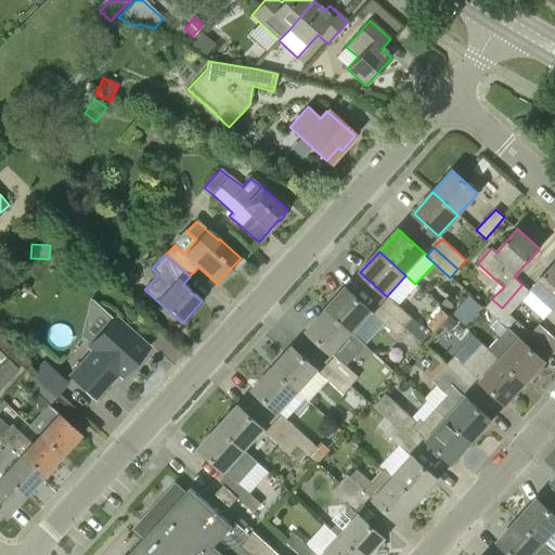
[(554,262),(531,291),(553,309),(553,310),(554,308),(554,262)]
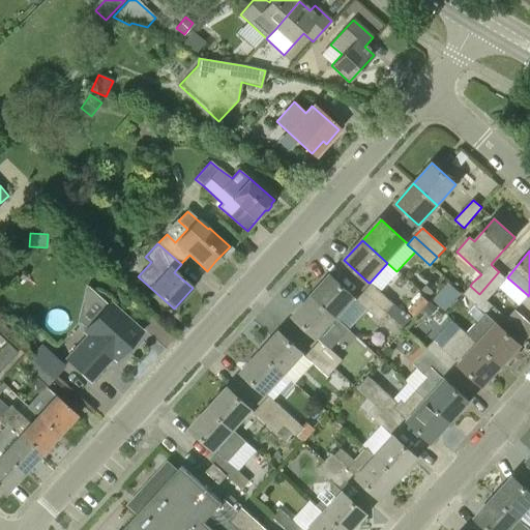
[(499,271),(479,294),(487,300),(499,287),(506,278),(499,271)]
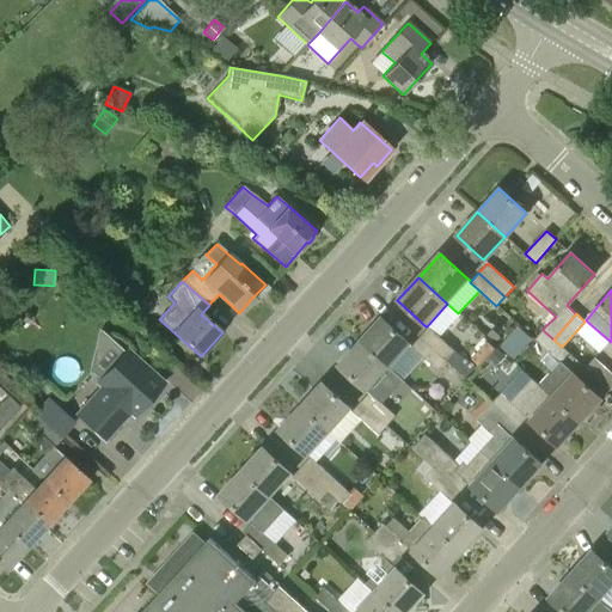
[(381,318),(360,342),(389,368),(402,380),(422,356),(411,347),(411,346),(410,344),(381,318)]
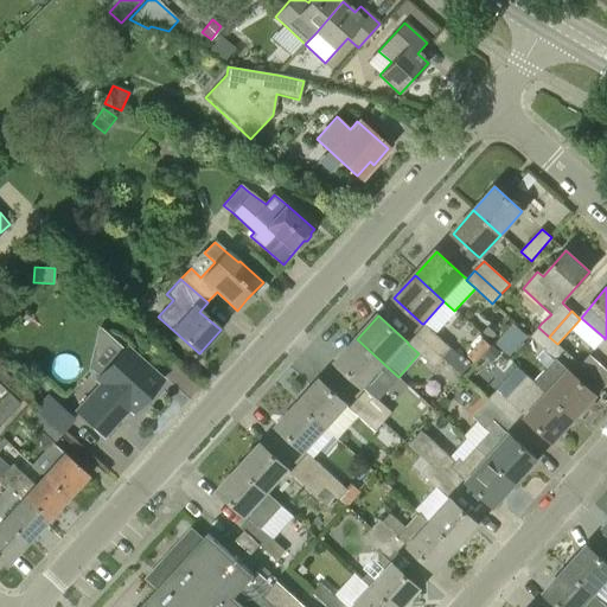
[(515,324),(496,344),(509,356),(528,336),(515,324)]
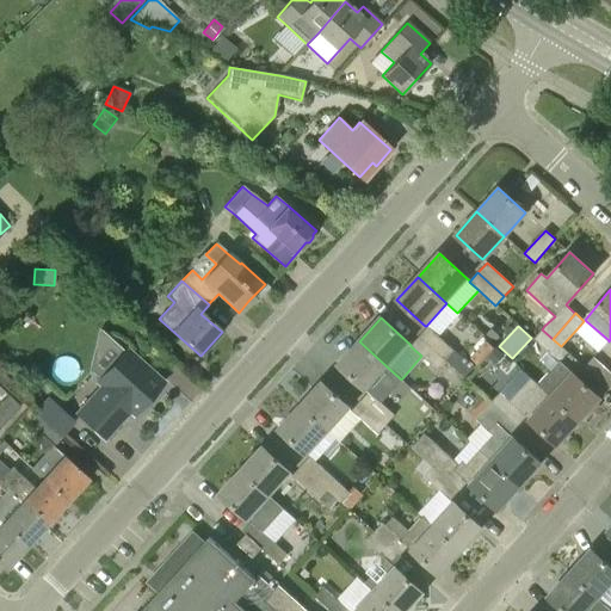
[(429,327),(419,337),(445,360),(454,351),(438,337),(429,327)]
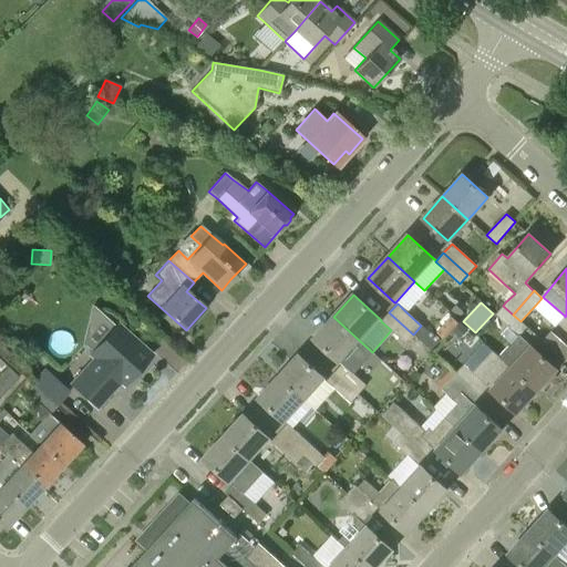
[(455,305),(451,310),(459,318),(464,312),(455,305)]
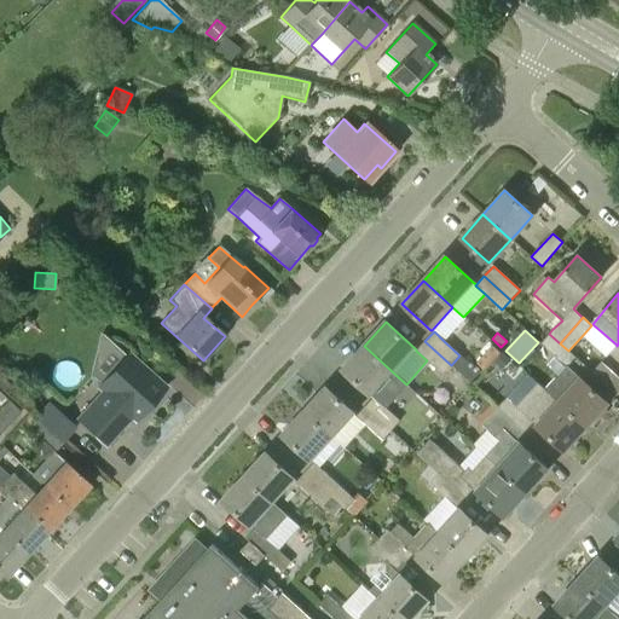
[(549,334),(541,343),(554,356),(567,368),(567,366),(576,358),(568,351),(560,343),(549,334)]
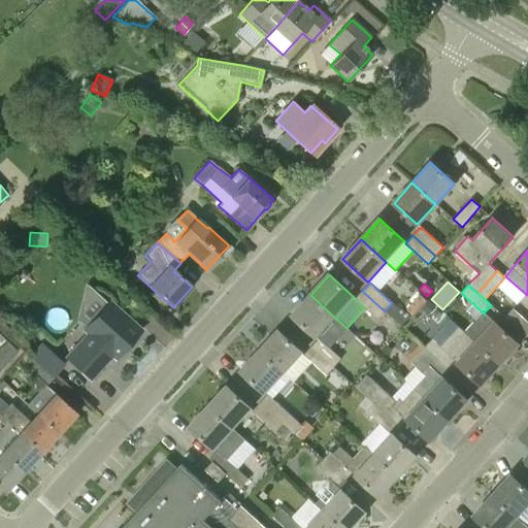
[(355,298),(355,299),(364,307),(395,336),(403,328),(402,327),(385,311),(362,291),(355,298)]
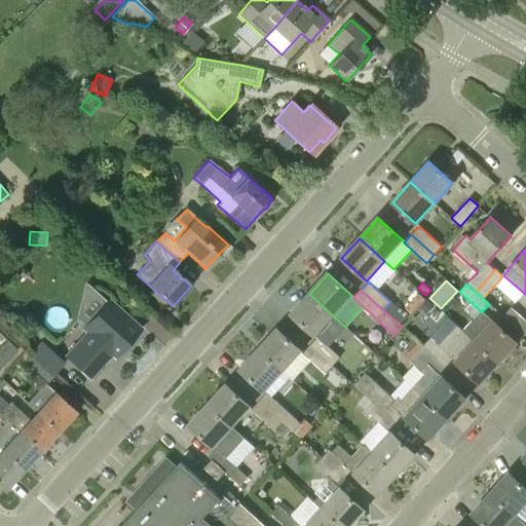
[(418,293),(404,307),(412,314),(425,299),(418,293)]
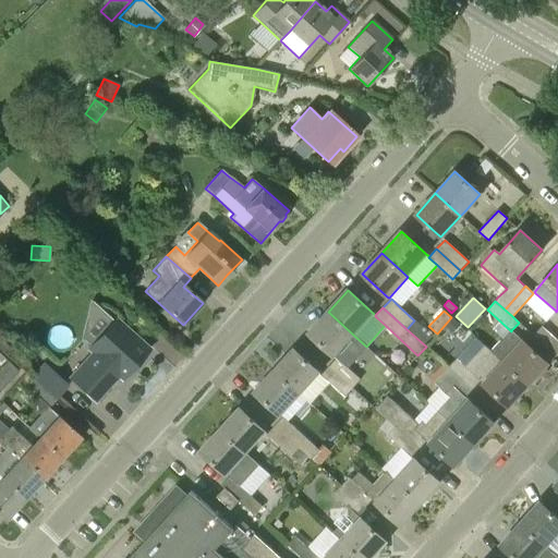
[(328,312),(308,334),(335,356),(337,358),(329,366),(352,389),(361,379),(348,367),(356,356),(366,347),(354,336),(328,312)]
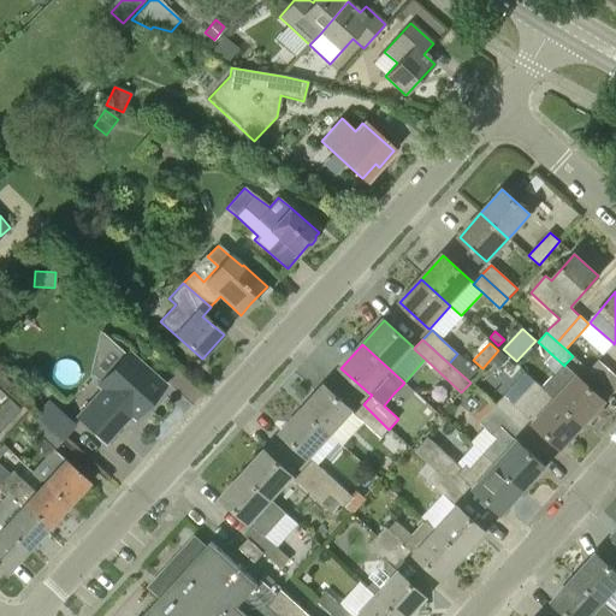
[(501,350),(492,360),(501,367),(509,357),(501,350)]
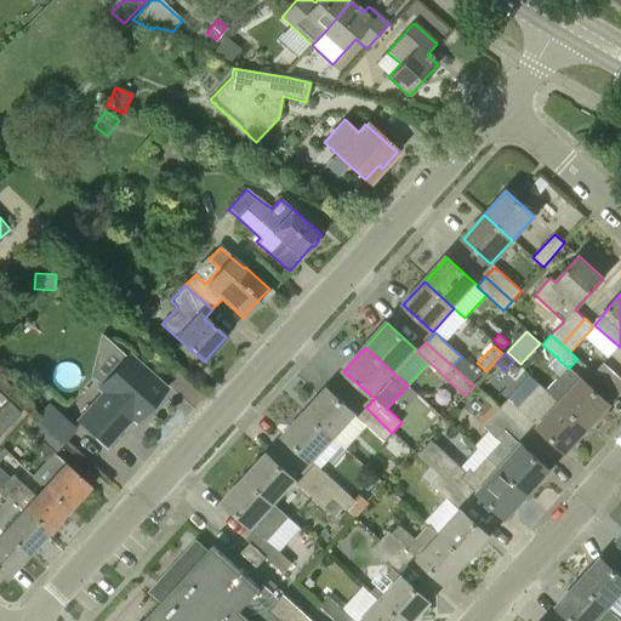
[(461,357),(453,366),(473,385),(482,375),(462,355),(461,357)]
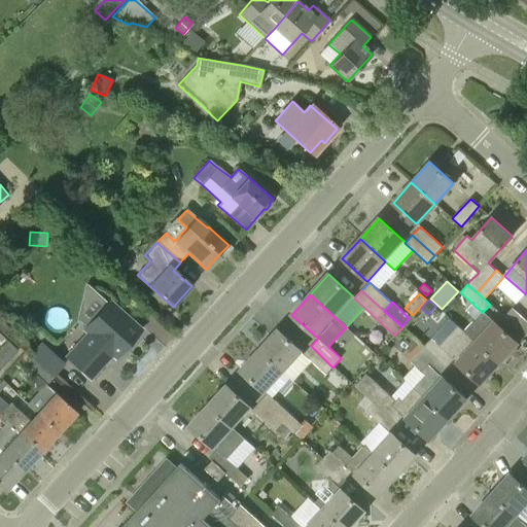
[(91,334),(68,358),(91,378),(112,353),(116,357),(140,330),(109,303),(106,307),(89,326),(85,329),(91,334)]
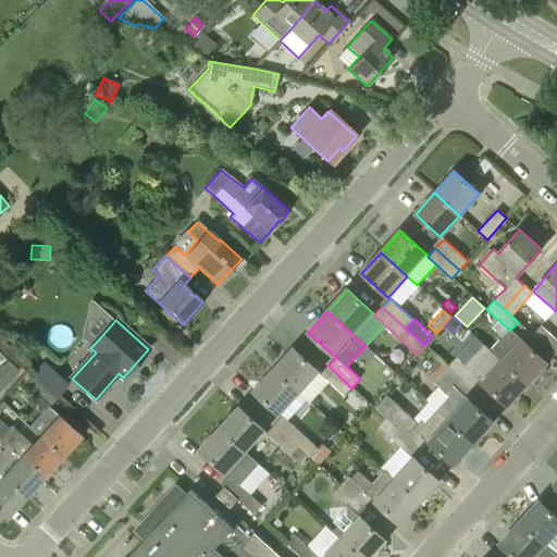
[(556,339),(541,325),(532,335),(554,355),(556,350),(556,339)]
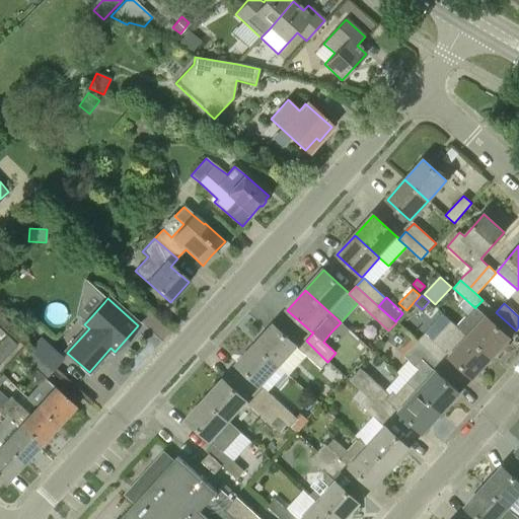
[(468,315),(456,327),(491,359),(509,339),(494,324),(485,316),(475,307),(475,308),(468,315)]
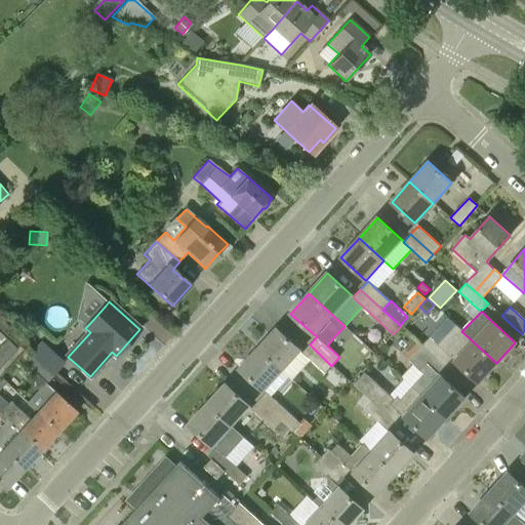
[(422,346),(421,347),(444,367),(445,365),(452,358),(478,382),(496,363),(461,331),(447,318),(430,337),(422,346)]
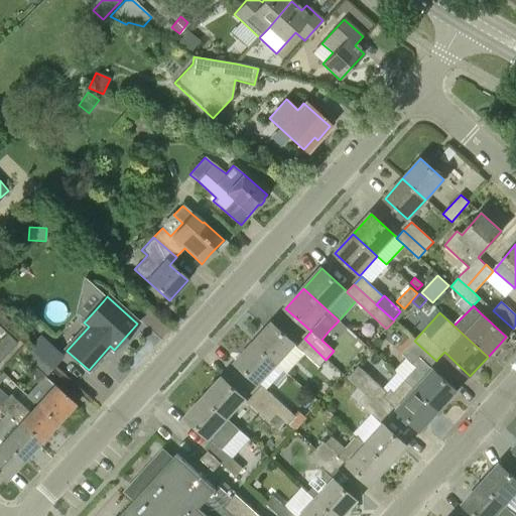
[(271,323),(253,343),(277,365),(295,346),(271,323)]
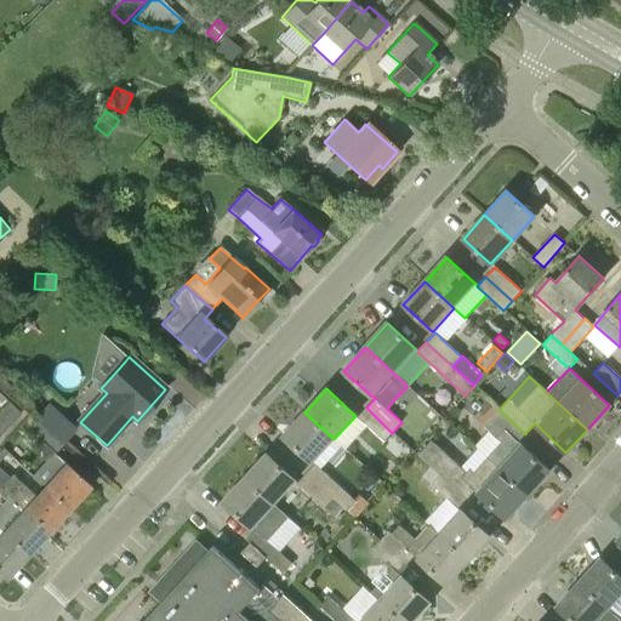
[(34,409),(41,402),(30,392),(23,399),(34,409)]
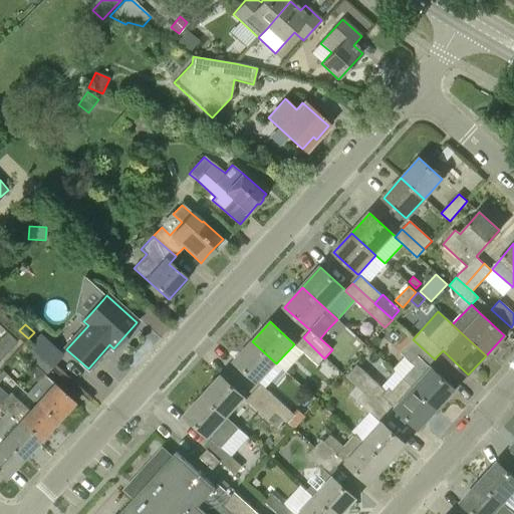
[(3,336),(0,339),(0,359),(0,360),(17,342),(6,333),(3,336)]
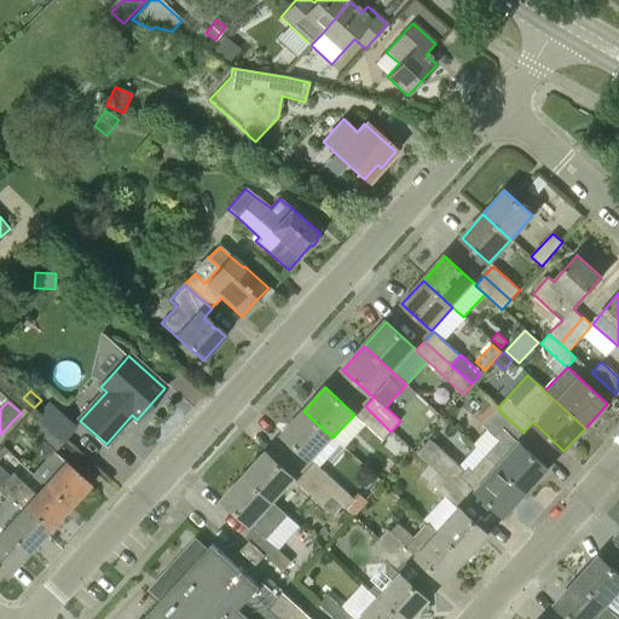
[(35,416),(34,418),(62,444),(76,427),(48,401),(35,416)]
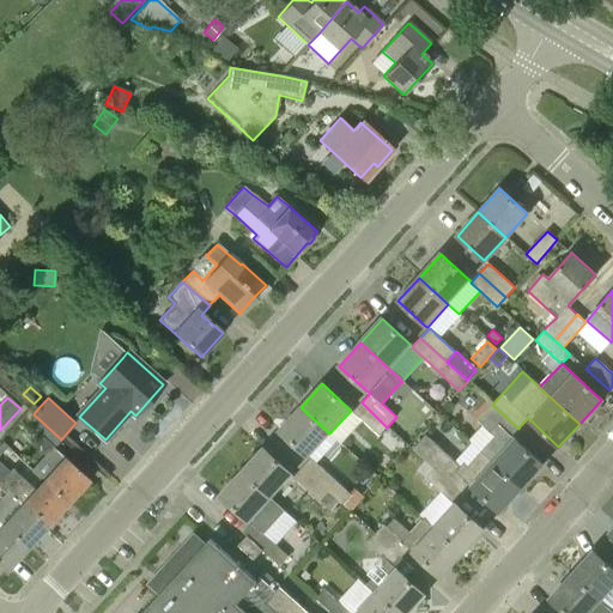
[(353,412),(362,419),(380,436),(387,428),(362,402),(353,412)]
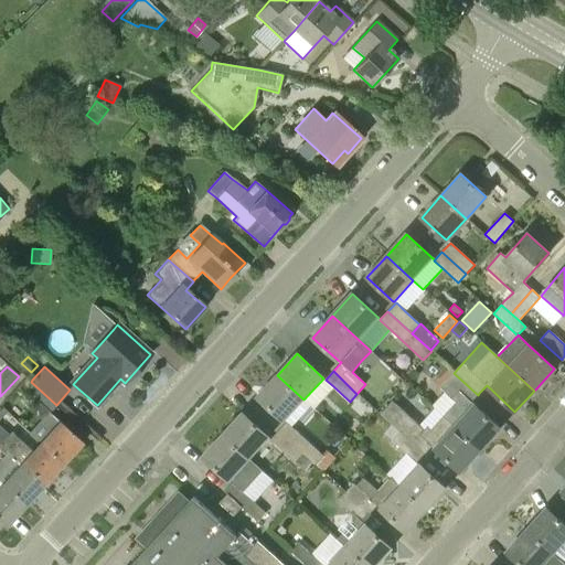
[(456,403),(443,417),(480,450),(500,429),(471,403),(478,395),(454,373),(447,381),(462,395),(456,403)]
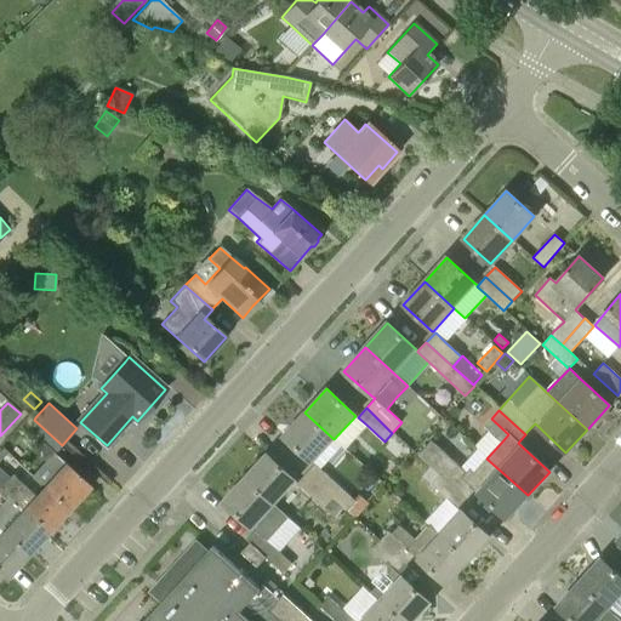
[(30,412),(21,423),(43,443),(55,454),(62,445),(34,420),(35,417),(30,412)]
